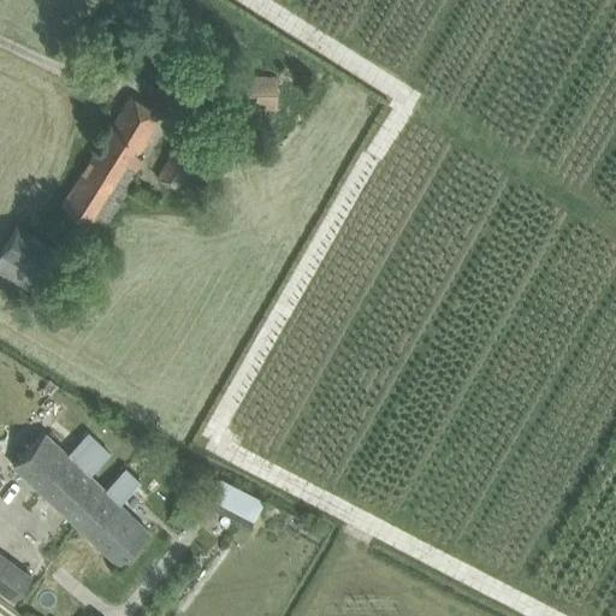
[(225,108),(277,110),(278,81),(226,80),(225,108)]
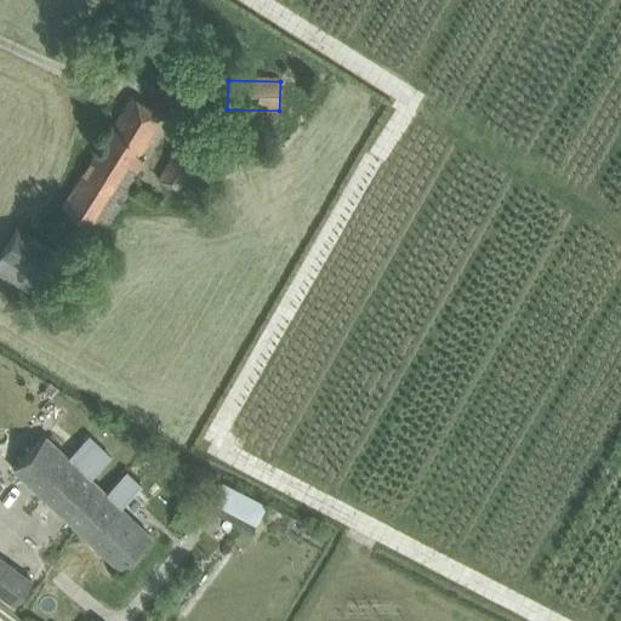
[(140,157),(165,115),(132,95),(62,206),(102,232),(137,176),(136,171),(144,159),(140,157)]
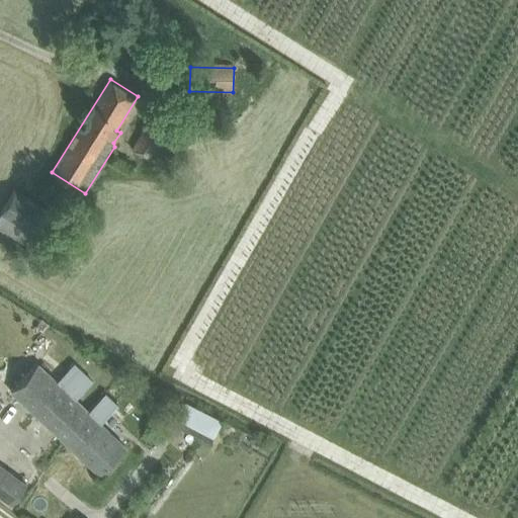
[(132,150),(148,160),(152,152),(163,158),(174,139),(163,133),(165,130),(149,119),(132,150)]
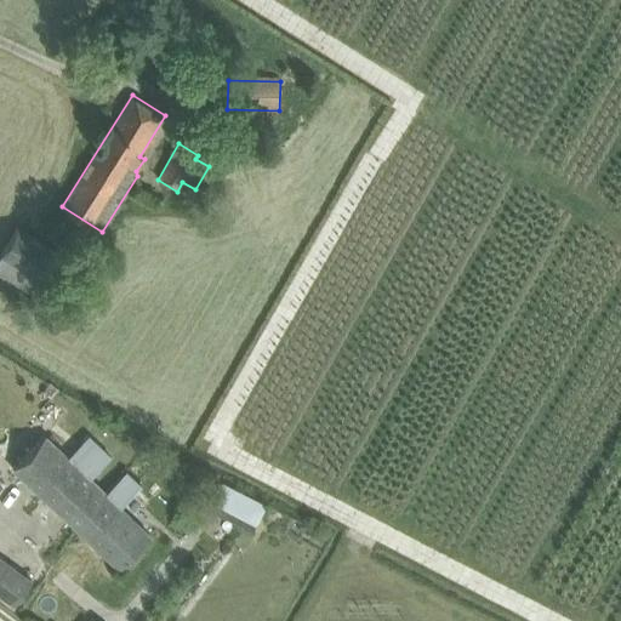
[(0,277),(36,300),(46,283),(66,254),(16,224),(0,252),(0,277)]
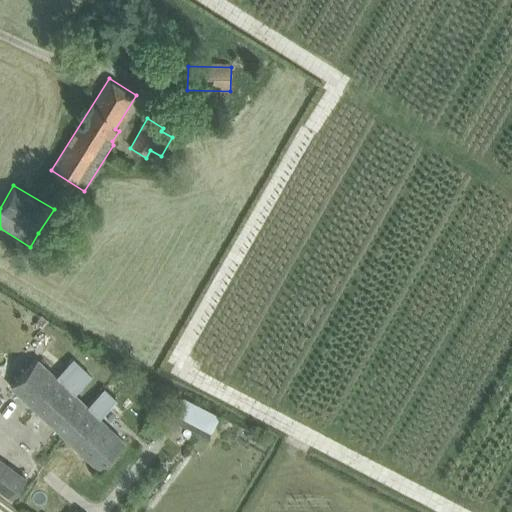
[(41,316),(35,323),(42,328),(47,321),(41,316)]
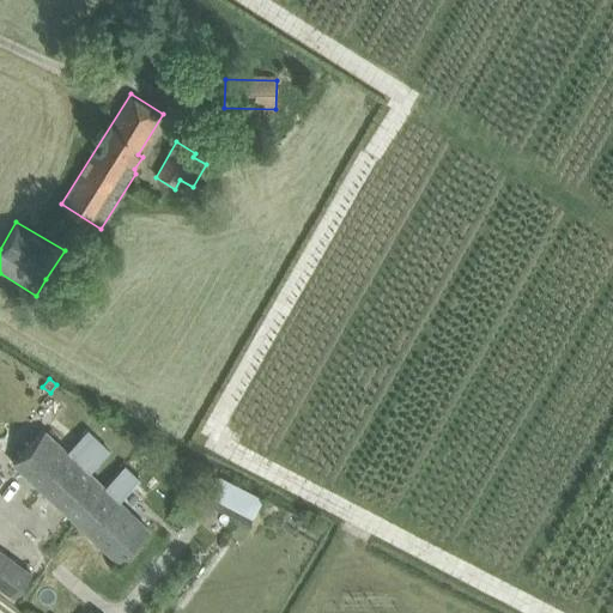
[(29,444),(13,461),(117,560),(134,544),(149,528),(119,501),(139,479),(125,465),(104,486),(89,472),(109,450),(86,430),(66,450),(44,430),(30,445),(29,444)]
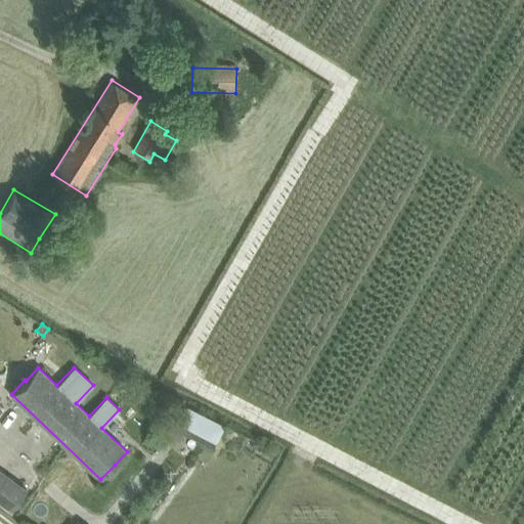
[(232,443),(237,434),(186,406),(175,429),(212,447),(218,436),(232,443)]
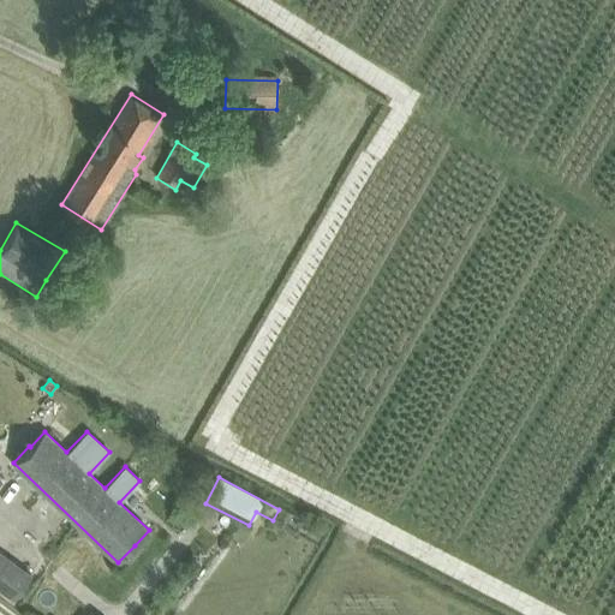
[(0,591),(12,599),(30,574),(0,553),(0,591)]
